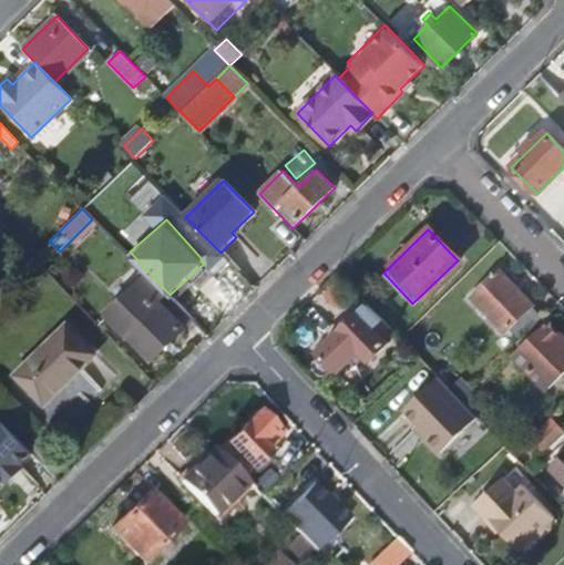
[(499,271),(473,297),(506,330),(512,326),(522,337),(542,316),(499,271)]
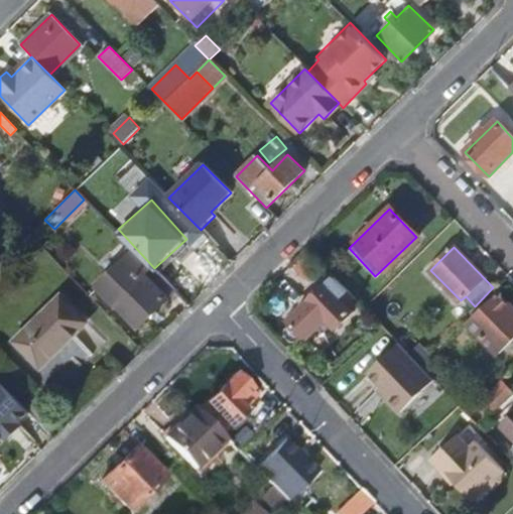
[(133,250),(95,286),(135,328),(166,298),(142,273),(149,267),(133,250)]
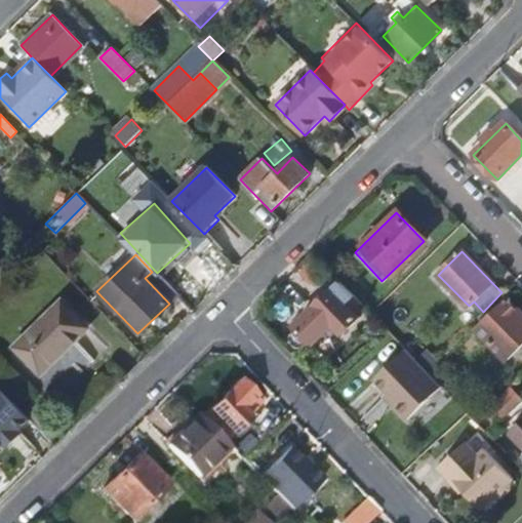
[(339,281),(290,325),(294,329),(288,335),(286,342),(292,350),(298,348),(306,342),(309,345),(330,325),(338,334),(357,318),(345,304),(353,295),(339,281)]
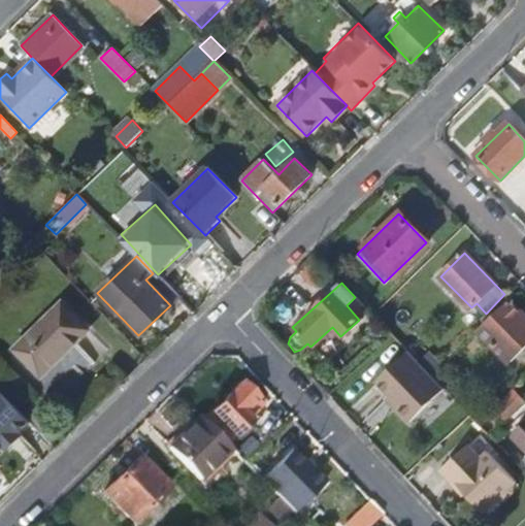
[(524,314),(509,297),(477,328),(507,360),(524,343),(524,314)]
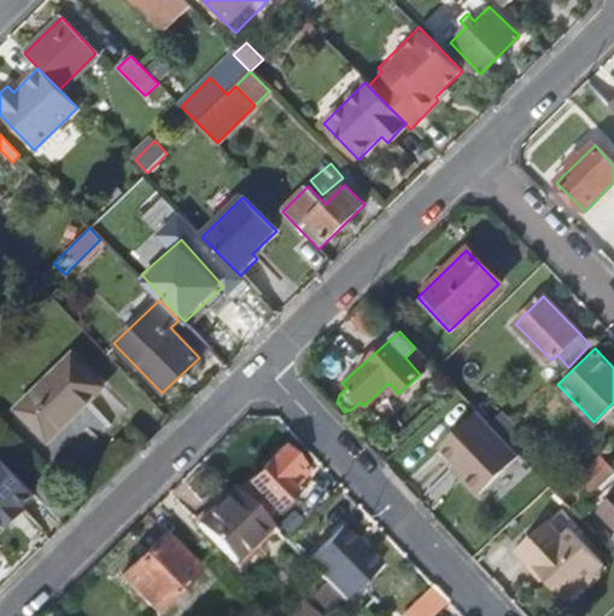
[(74,355),(39,388),(70,418),(88,401),(105,384),(74,355)]
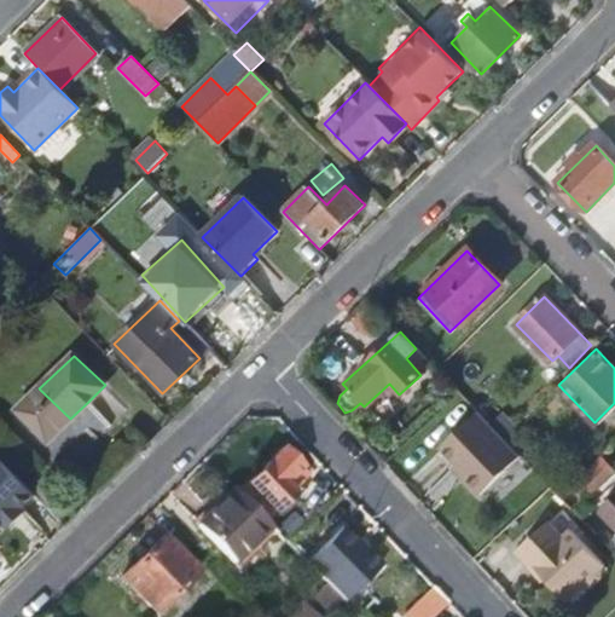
[(30,420),(50,438),(70,419),(39,388),(18,408),(30,420)]
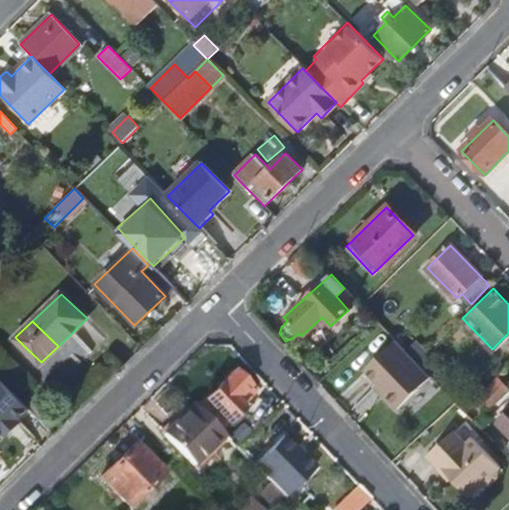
[(73,332),(58,346),(69,357),(84,343),(73,332)]
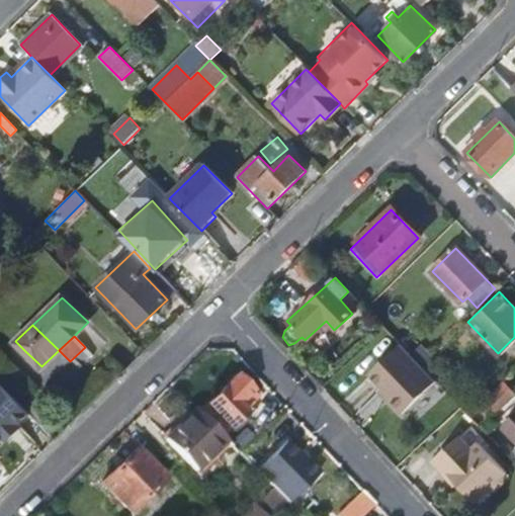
[(422,366),(398,342),(367,371),(388,393),(385,396),(400,411),(433,378),(422,366)]
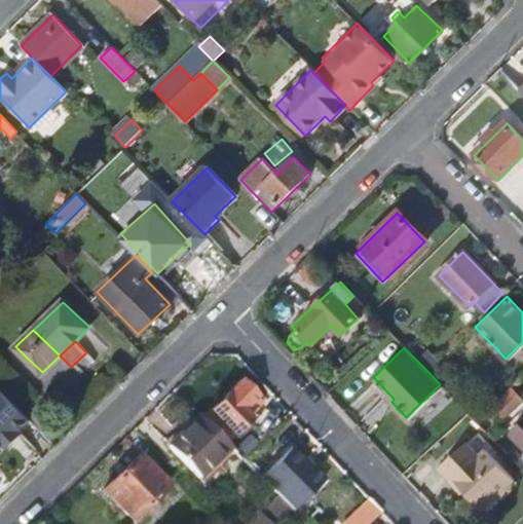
[(14,368),(42,396),(71,367),(60,356),(42,372),(26,357),(14,368)]
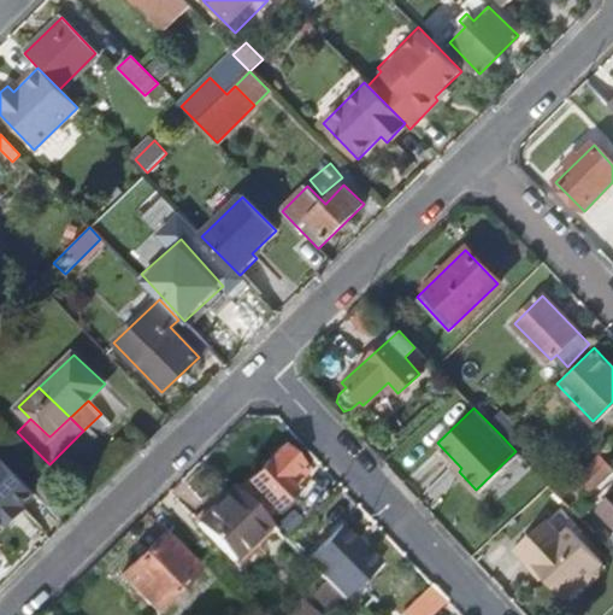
[(512,428),(502,437),(516,451),(534,469),(542,462),(524,444),(526,443),(512,428)]
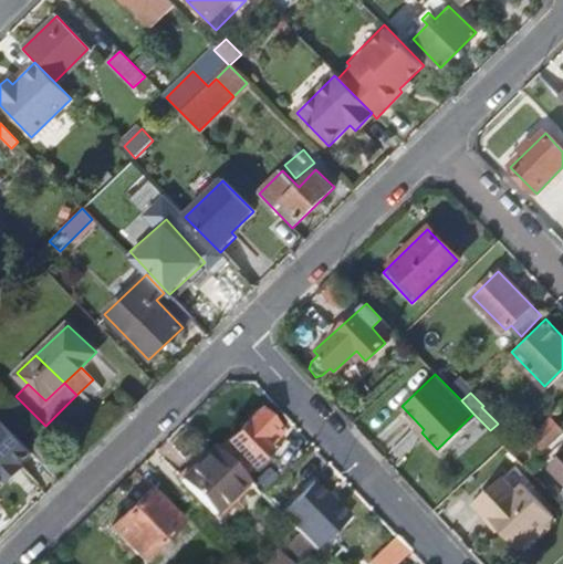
[(256,411),(221,441),(246,468),(248,466),(250,468),(254,470),(266,460),(267,455),(263,453),(266,451),(257,441),(271,428),(256,411)]
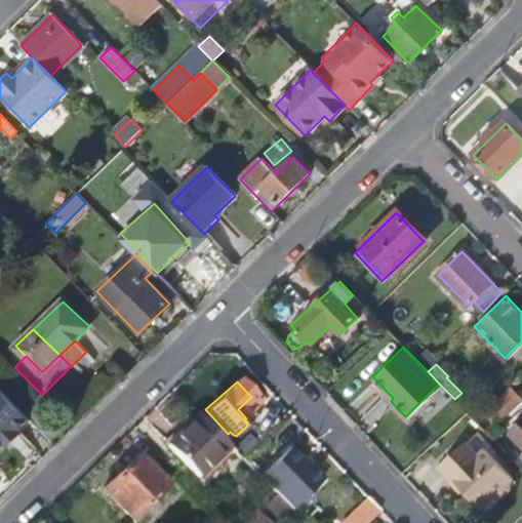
[(0,447),(4,444),(7,446),(22,433),(18,430),(29,419),(0,389),(0,447)]
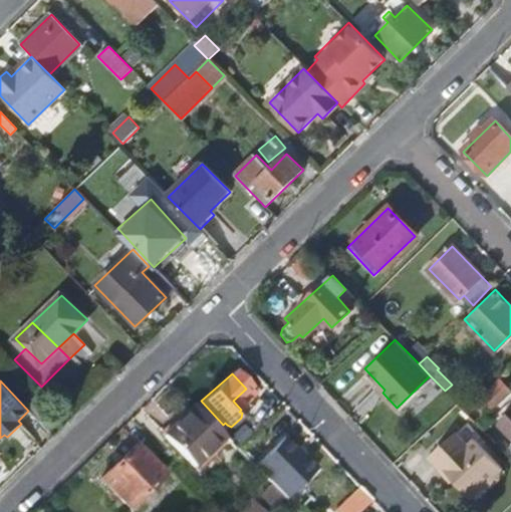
[(160,436),(191,466),(221,435),(191,405),(160,436)]
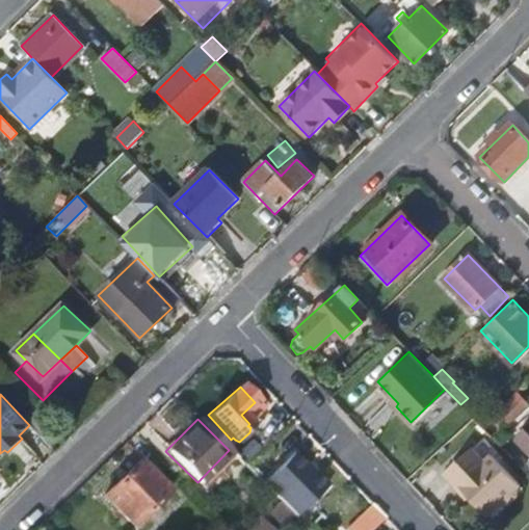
[(528,426),(517,439),(528,452),(528,426)]
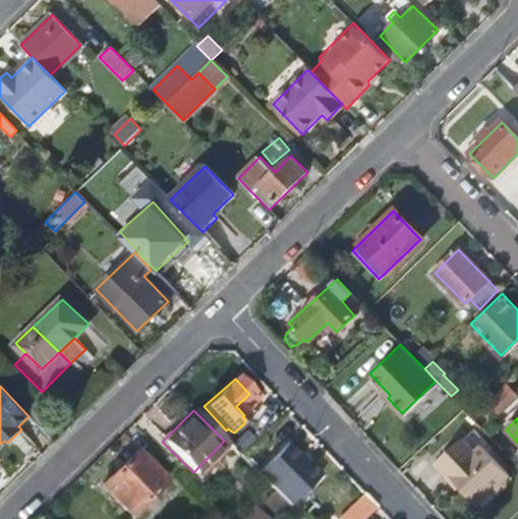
[(459,437),(433,463),(446,477),(449,475),(476,504),(488,492),(496,492),(505,483),(505,476),(508,473),(478,443),(472,450),(459,437)]
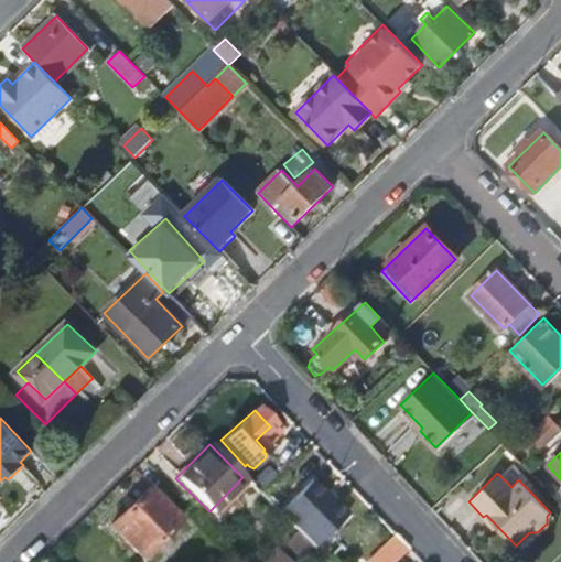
[(308,479),(276,511),(310,547),(343,515),(308,479)]
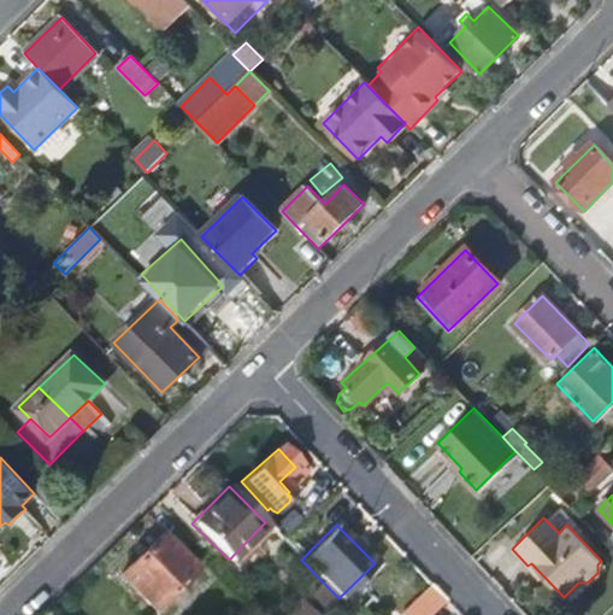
[(116,574),(152,610),(195,567),(160,531),(116,574)]
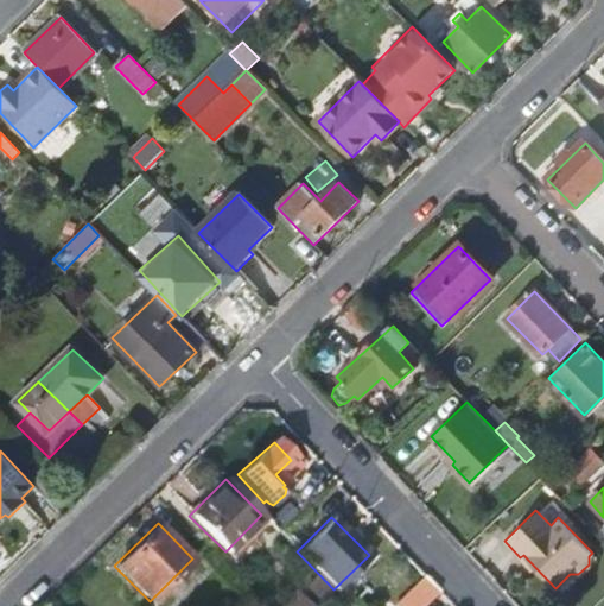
[(423,576),(392,605),(419,605),(436,591),(423,576)]
